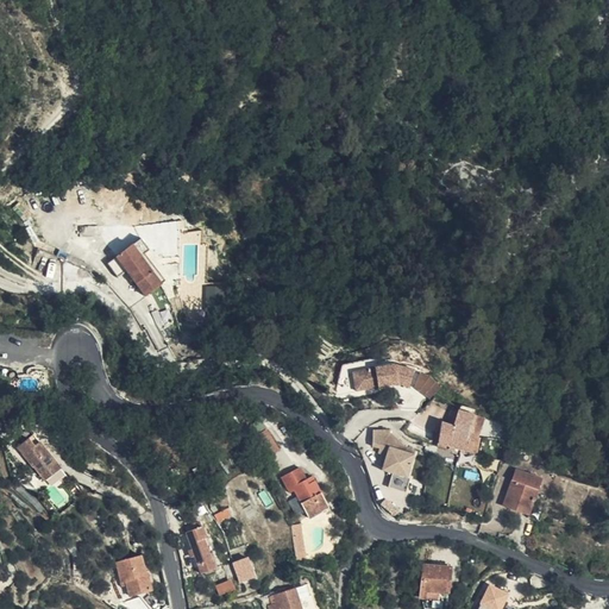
[(107,262),(111,267),(118,269),(130,268),(139,265),(145,264),(148,264),(142,256),(145,253),(149,250),(140,238),(107,262)]
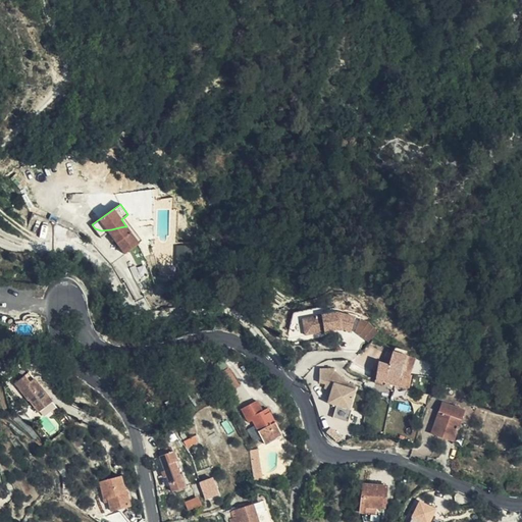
[(121,219),(126,226),(129,224),(124,217),(121,219)]
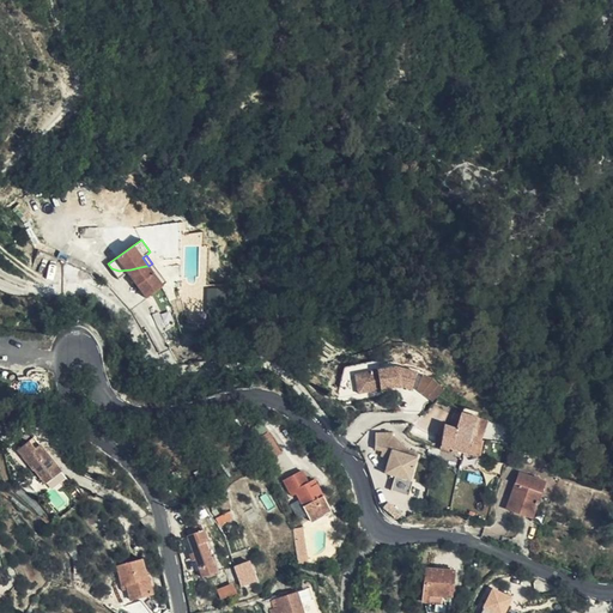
[(149,266),(163,285),(167,283),(152,263),(149,266)]
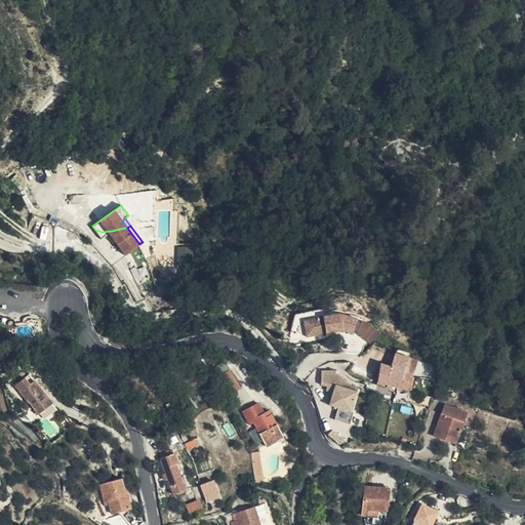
[(102,232),(95,230),(102,239),(109,234),(124,254),(139,244),(127,228),(125,228),(120,229),(112,231),(102,232)]
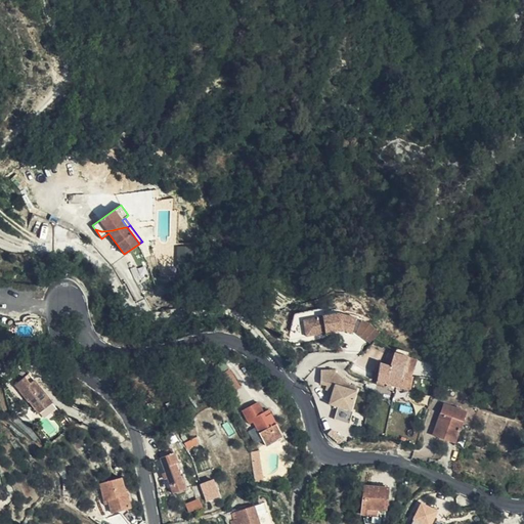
[(339,314),(304,321),(308,337),(340,331),(349,334),(354,321),(339,314)]
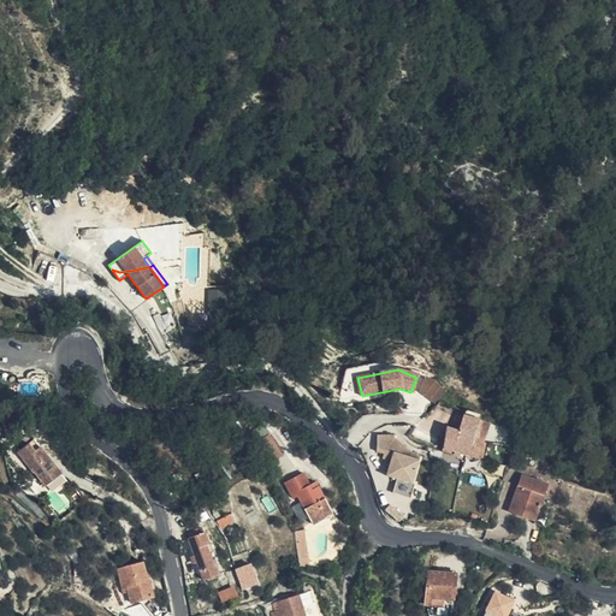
[(439,401),(445,386),(424,377),(418,391),(439,401)]
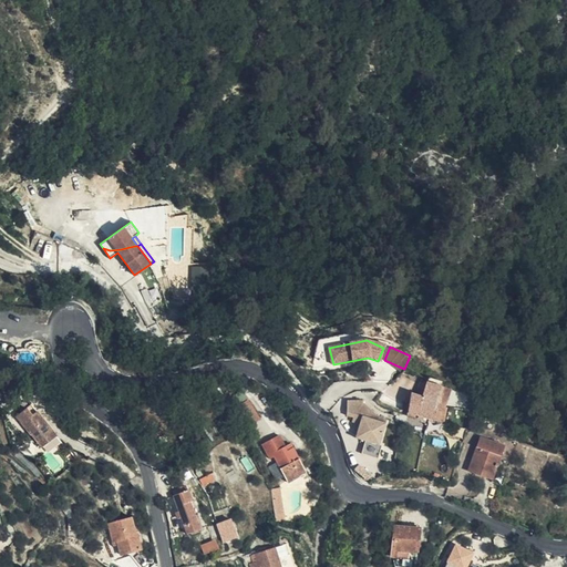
[(440,401),(443,391),(426,387),(424,395),(414,393),(409,413),(416,415),(418,413),(443,421),(445,413),(435,411),(439,401),(440,401)]
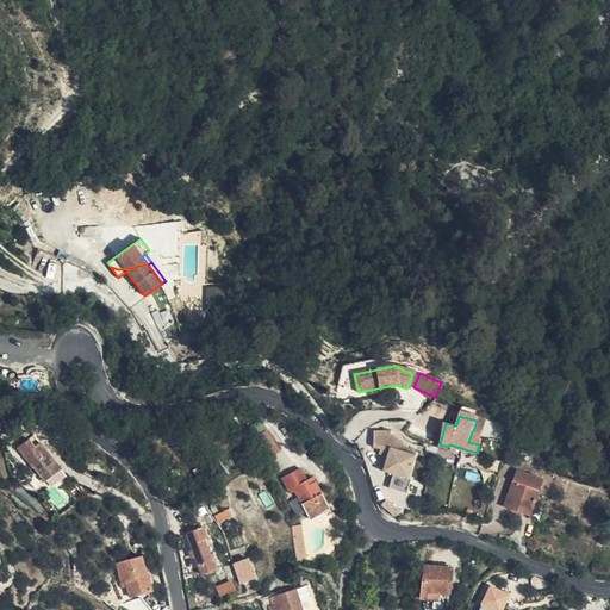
[(266,429),(257,419),(242,431),(249,441),(266,429)]
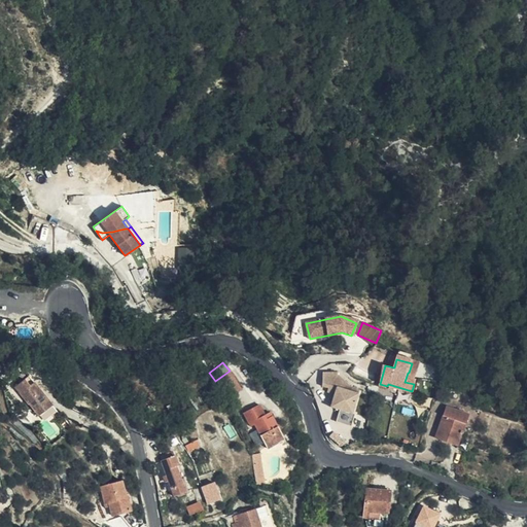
[(340,411),(337,421),(352,425),(361,392),(338,375),(338,372),(323,372),(322,387),(328,388),(326,392),(335,395),(330,407),(340,411)]
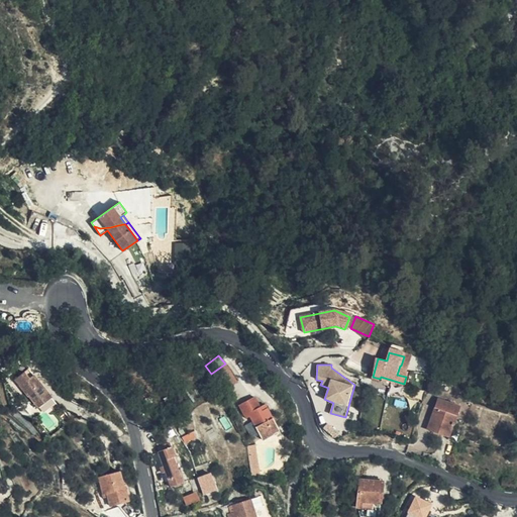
[(39,404),(46,398),(24,374),(11,386),(25,401),(26,401),(36,412),(42,407),(39,404)]
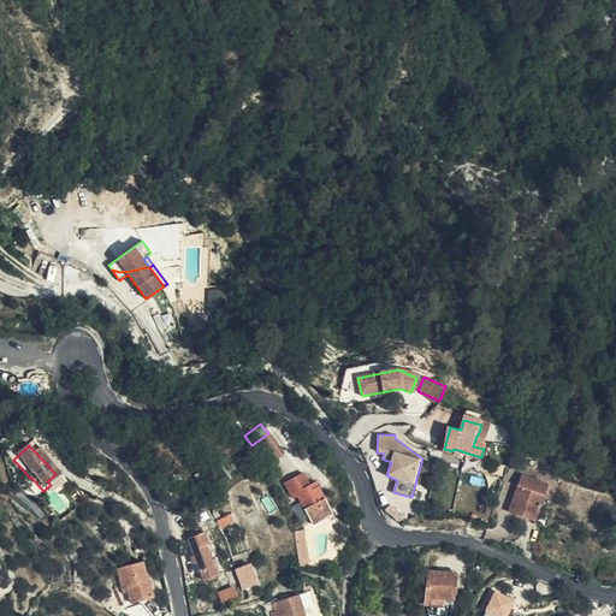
[(59,478),(55,474),(47,481),(51,485),(59,478)]
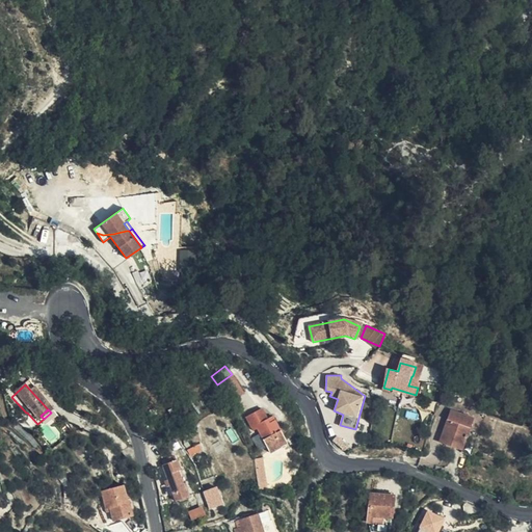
[(251,428),(267,420),(262,409),(246,418),(251,428)]
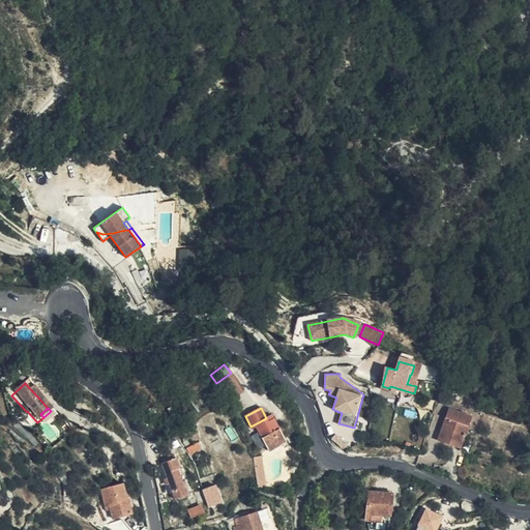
[(445,425),(440,441),(460,448),(471,416),(448,409),(442,424),(445,425)]
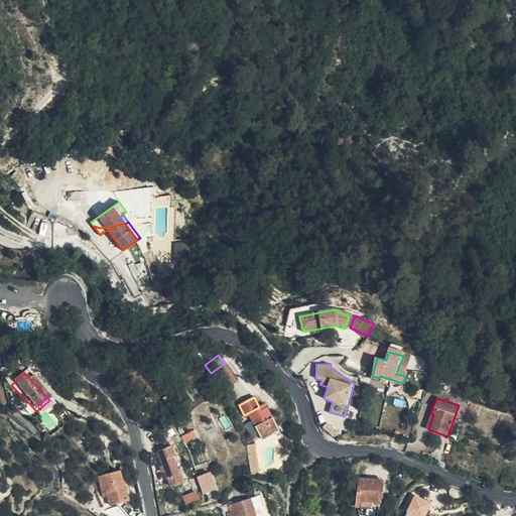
[(261,410),(259,407),(248,413),(262,438),(277,429),(266,408),(261,410)]
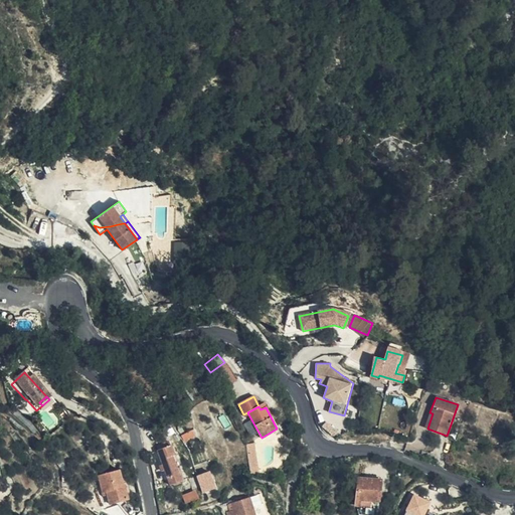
[(249,472),(258,472),(254,444),(247,444),(249,472)]
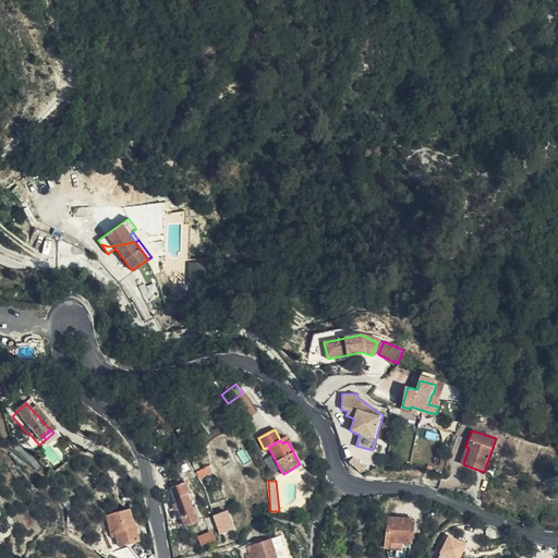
[(189,493),(185,482),(170,487),(183,524),(196,520),(186,494),(189,493)]
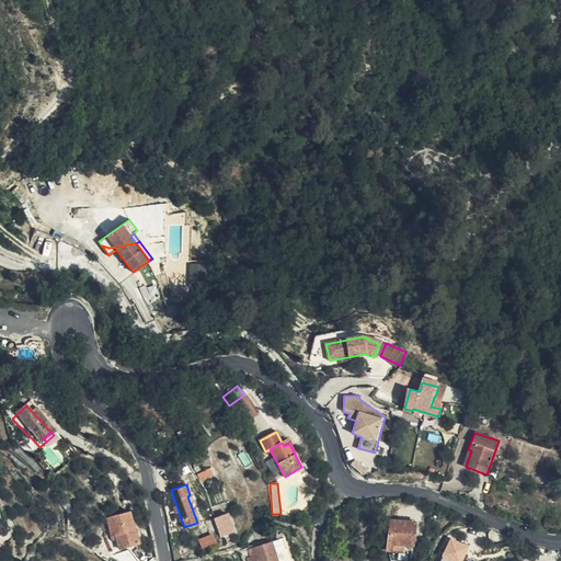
[(129,512),(107,518),(112,536),(115,535),(119,549),(140,542),(136,530),(135,530),(129,512)]
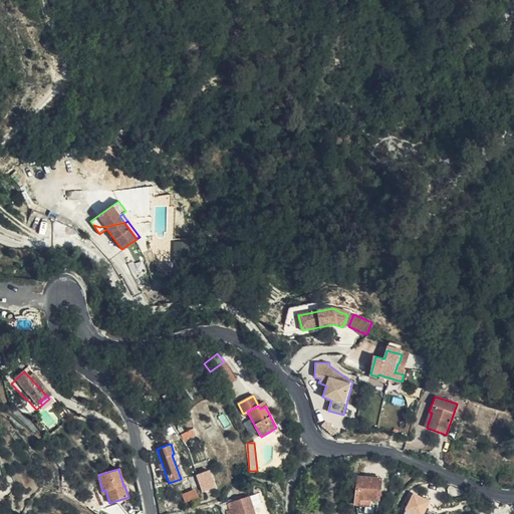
[(196,474),(202,492),(216,487),(210,469),(196,474)]
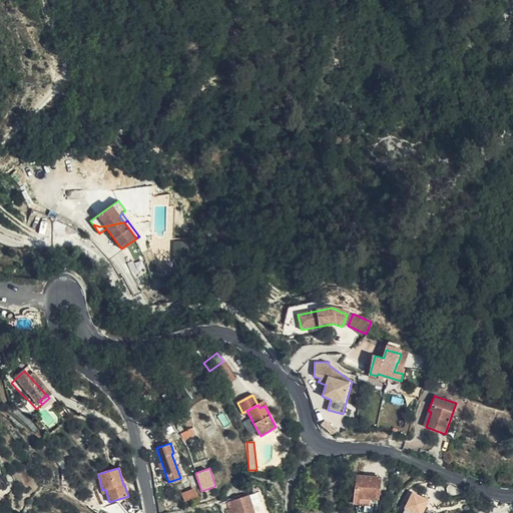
[(359,498),(370,499),(377,499),(379,478),(357,476),(355,497),(359,498)]
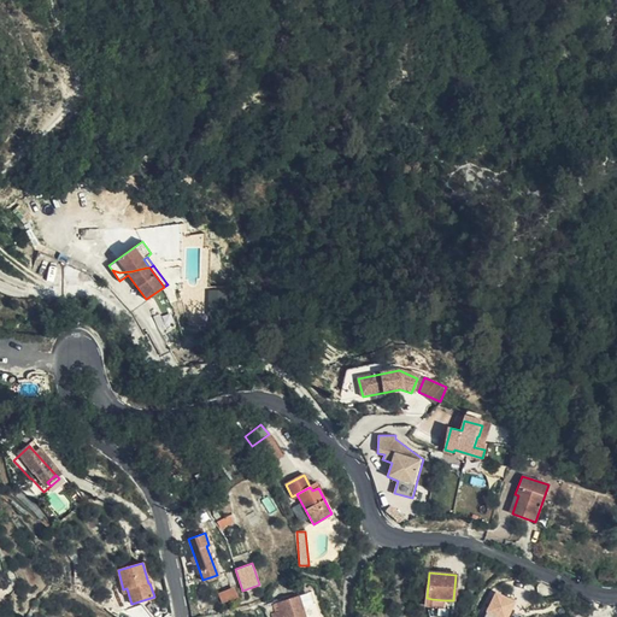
[(221,603),(238,598),(235,587),(217,592),(221,603)]
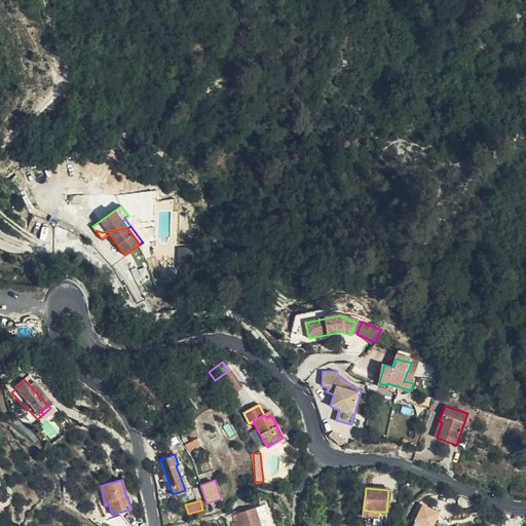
[(260,525),(255,506),(236,513),(240,525),(260,525)]
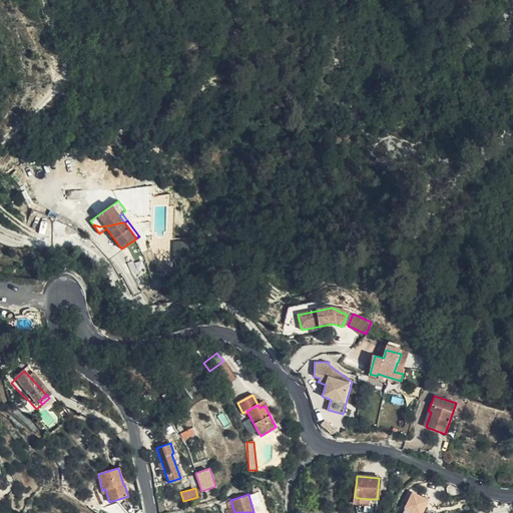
[(422,512),(429,501),(414,494),(404,512),(422,512)]
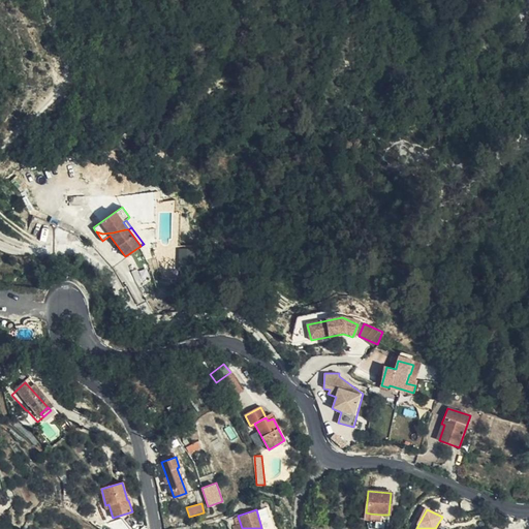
[(238,525),(234,517),(227,519),(230,527),(238,525)]
